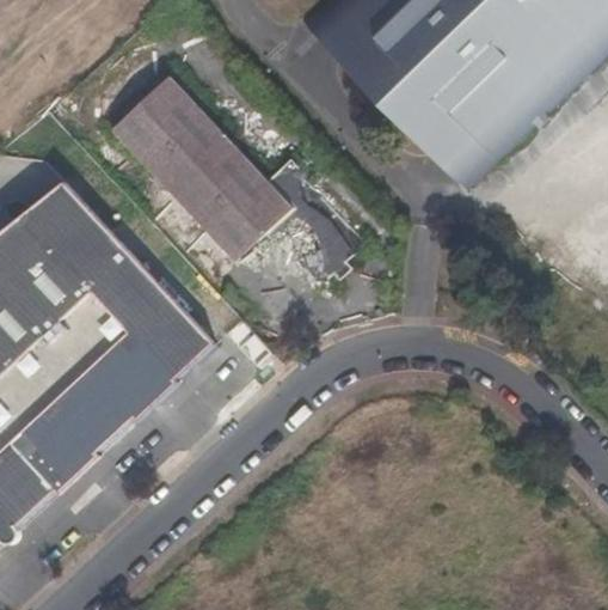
[(321,0),(300,22),(465,189),(607,48),(607,0),(321,0)]
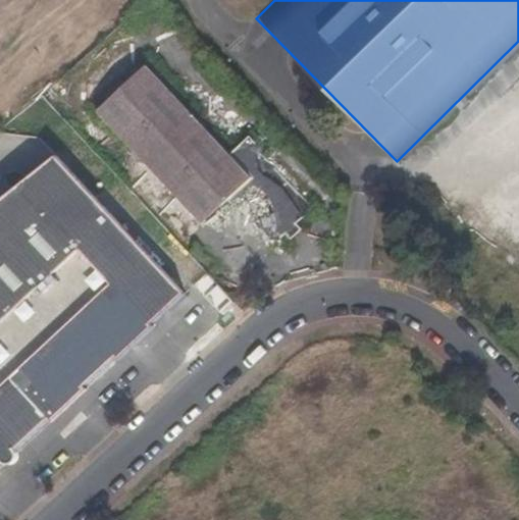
[(200,222),(250,176),(226,152),(143,63),(93,110),(200,222)]
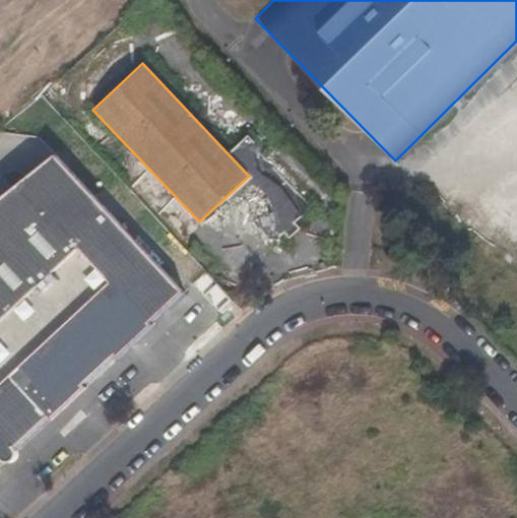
[(313,203),(247,133),(225,151),(249,176),(225,200),(269,246),(282,234),(294,221),(313,203)]
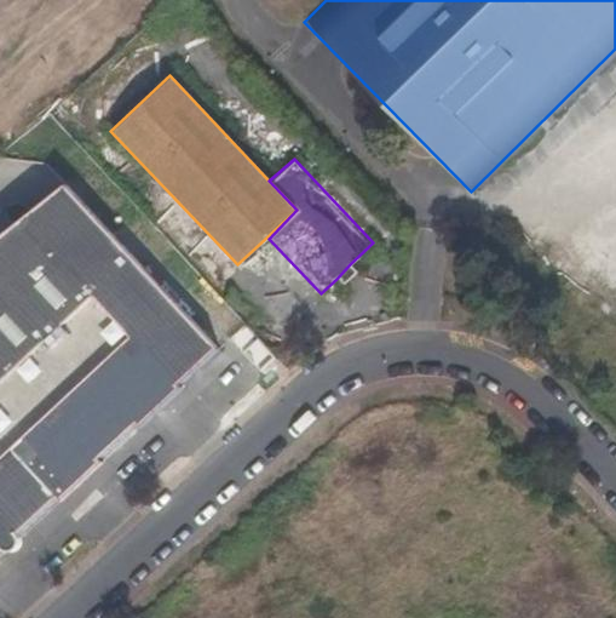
[(136,424),(139,428),(183,387),(179,382),(218,347),(64,183),(0,233),(0,548),(6,551),(13,550),(18,547),(19,539),(18,532),(55,498),(58,502),(103,461),(99,456),(136,424)]
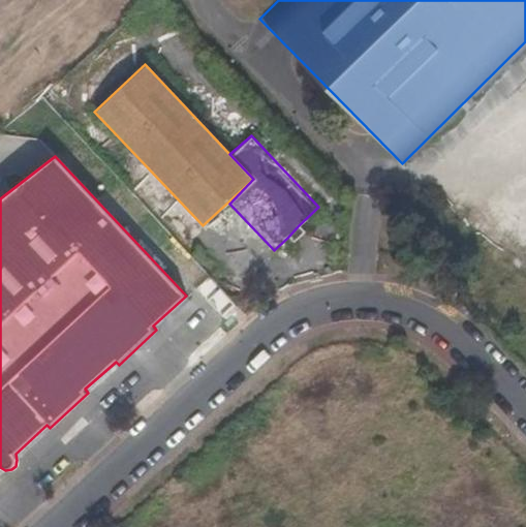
[(292,243),(305,231),(299,225),(287,238),(292,243)]
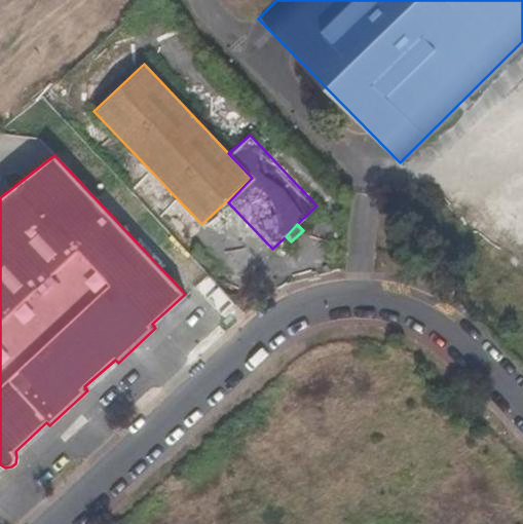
All buildings are outlined.
